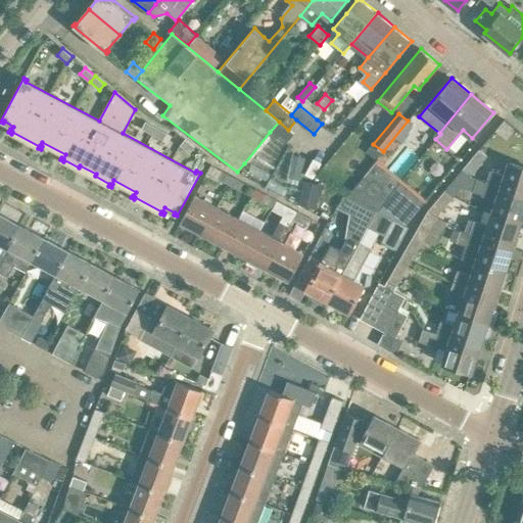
[(152,134),(156,127),(145,121),(141,129),(152,134)]
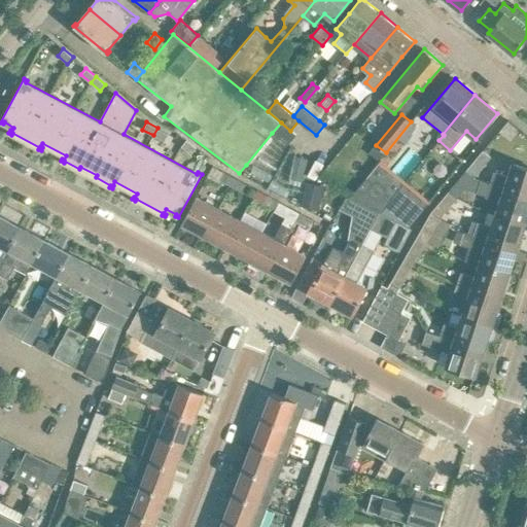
[(281,123),(272,133),(286,145),(295,134),(290,131),(281,123)]
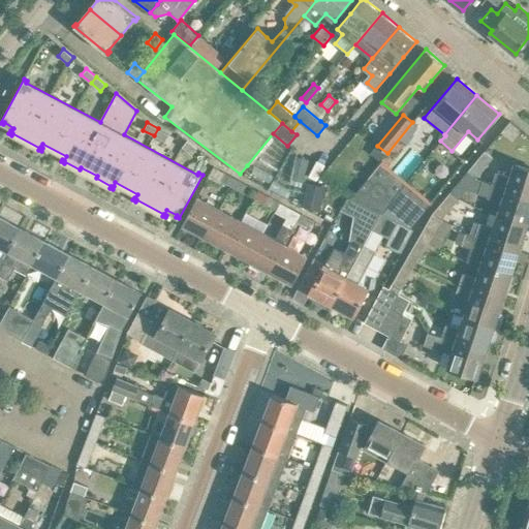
[(169,134),(158,128),(154,135),(165,142),(169,134)]
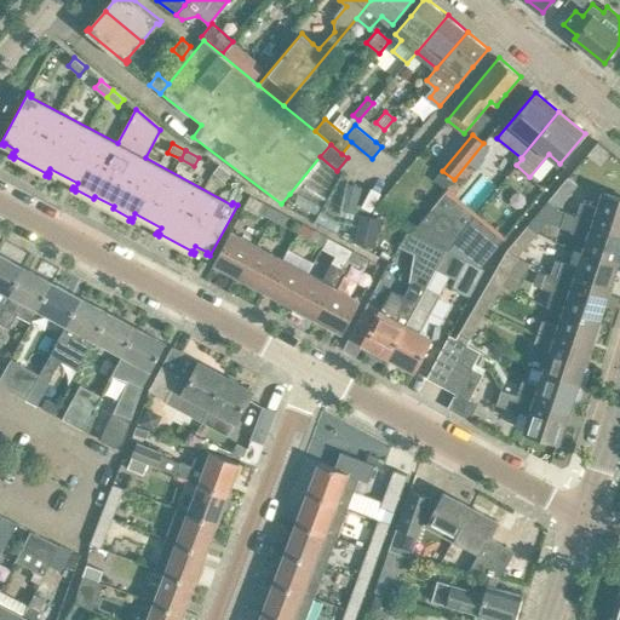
[(213,172),(225,182),(231,173),(219,165),(213,172)]
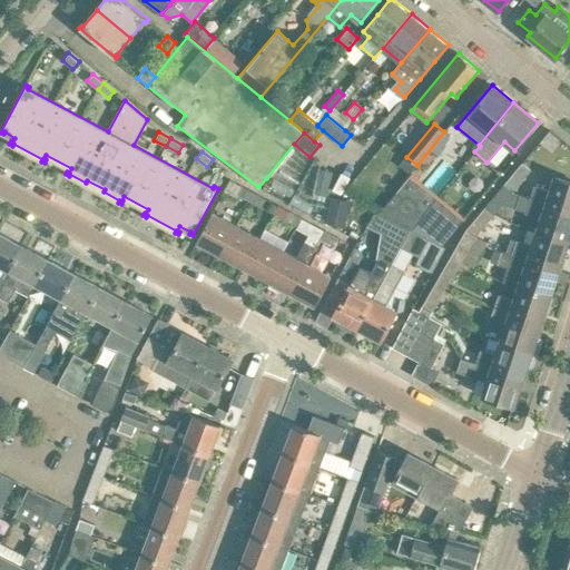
[(512,193),(531,169),(522,161),(503,186),(512,193)]
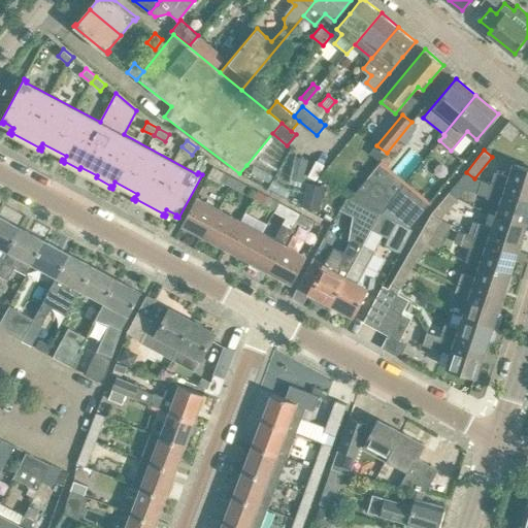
[(294,156),(290,178),(304,182),(308,159),(294,156)]
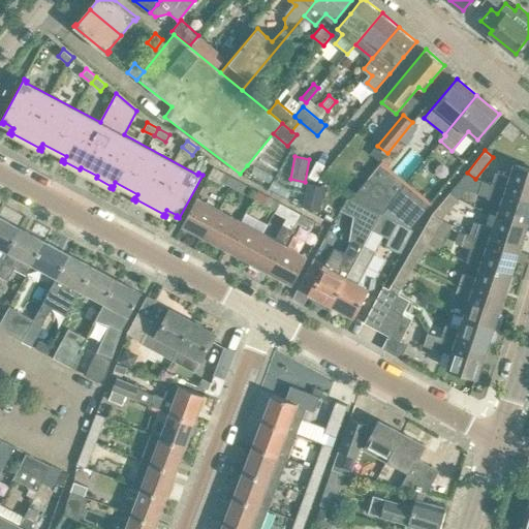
[(528,196),(528,168),(516,164),(511,177),(496,173),(492,185),(528,196)]
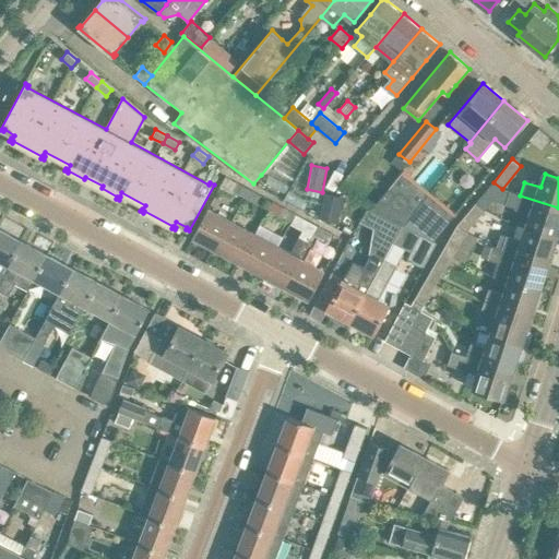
[(225,177),(221,186),(244,199),(249,189),(225,177)]
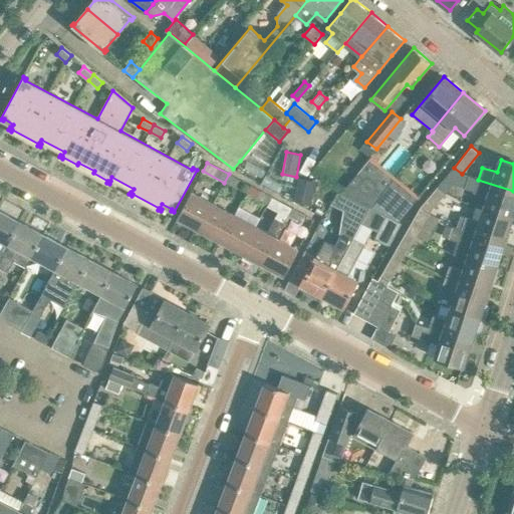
[(513,211),(513,191),(478,180),(462,174),(454,168),(438,188),(446,195),(454,185),(475,191),(474,193),(488,198),(484,211),(511,219),(513,211)]
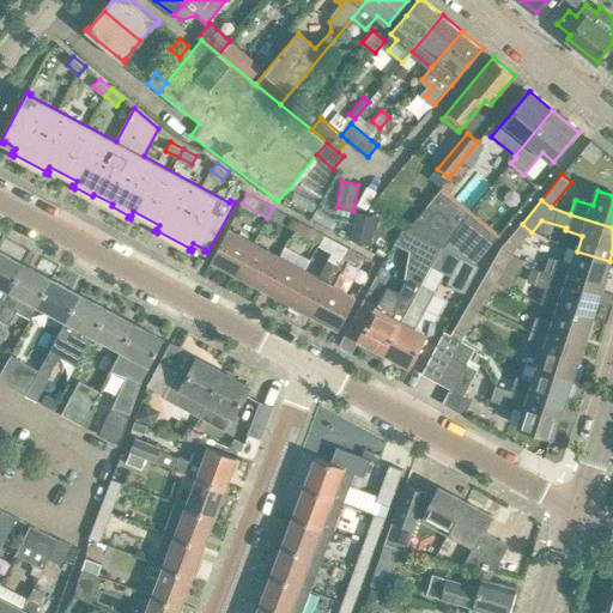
[(441,247),(456,229),(450,225),(450,217),(441,210),(434,212),(426,206),(407,230),(416,235),(441,247)]
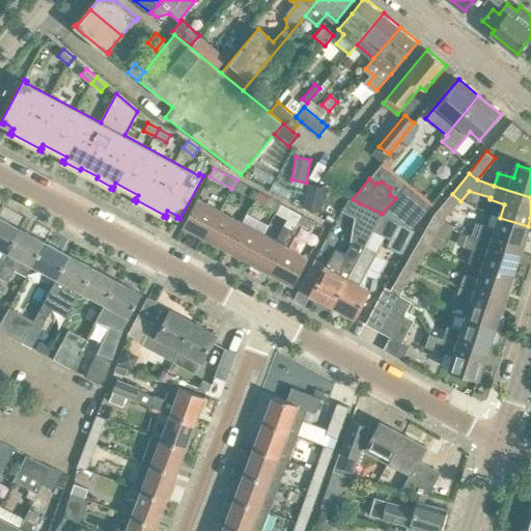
[(247,186),(236,179),(231,189),(242,194),(247,186)]
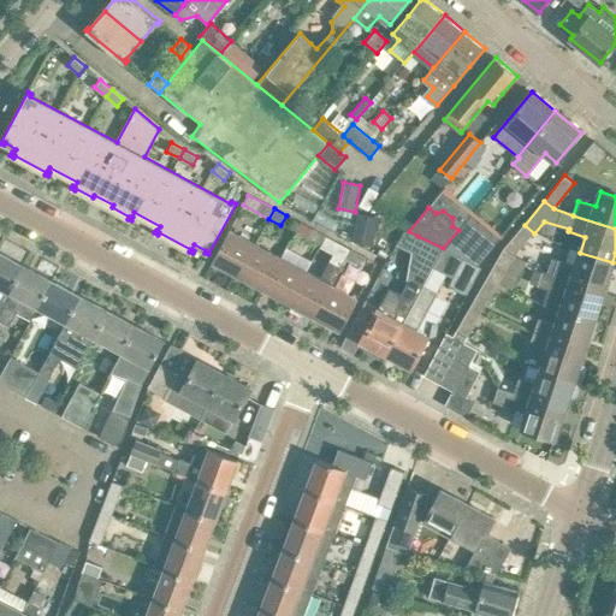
[(377,215),(357,209),(350,235),(368,241),(377,215)]
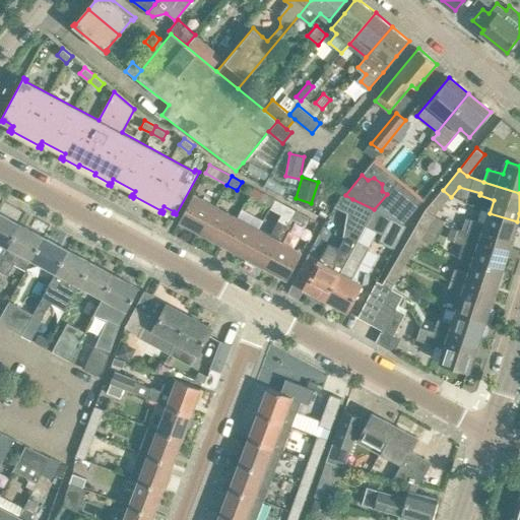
[(387,194),(374,209),(403,224),(417,206),(393,187),(387,194)]
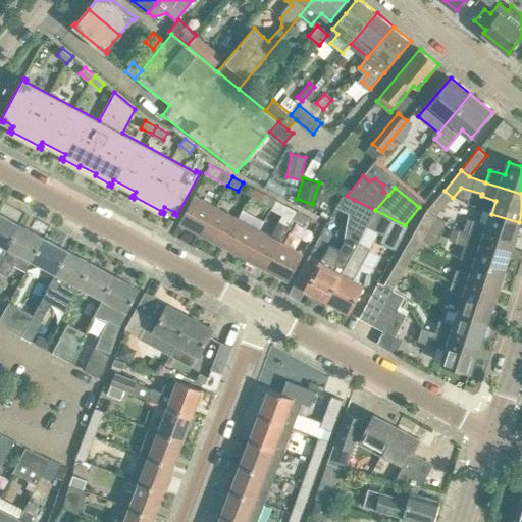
[(437,216),(453,198),(445,191),(427,211),(437,216)]
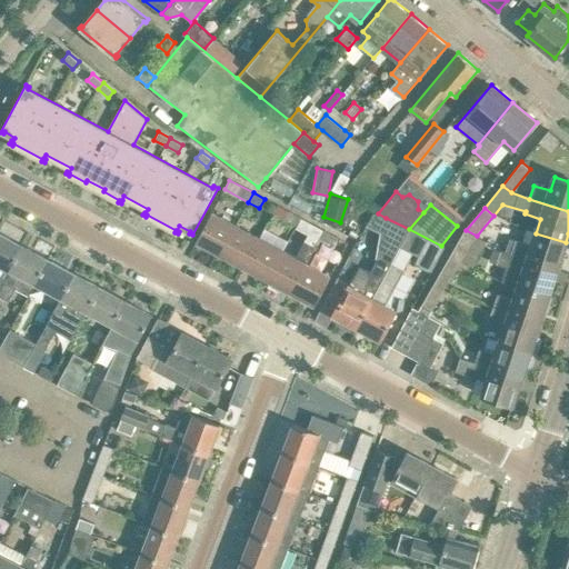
[(220,255),(236,225),(212,212),(196,242),(220,255)]
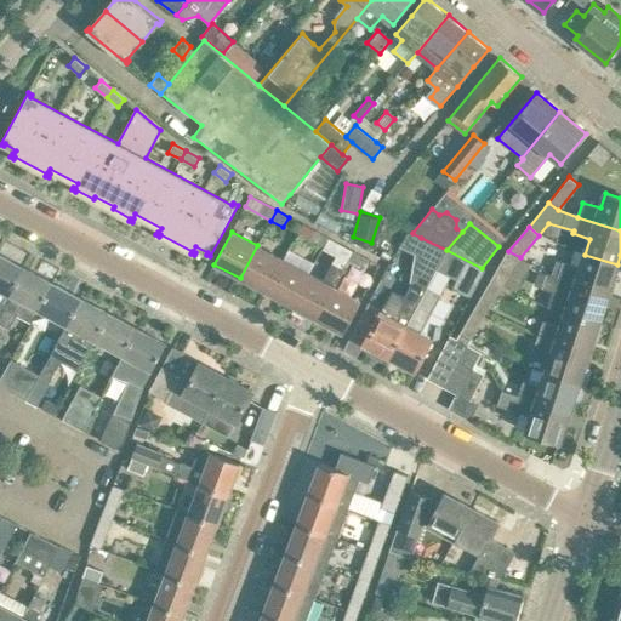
[(323,249),(328,238),(315,232),(311,241),(323,249)]
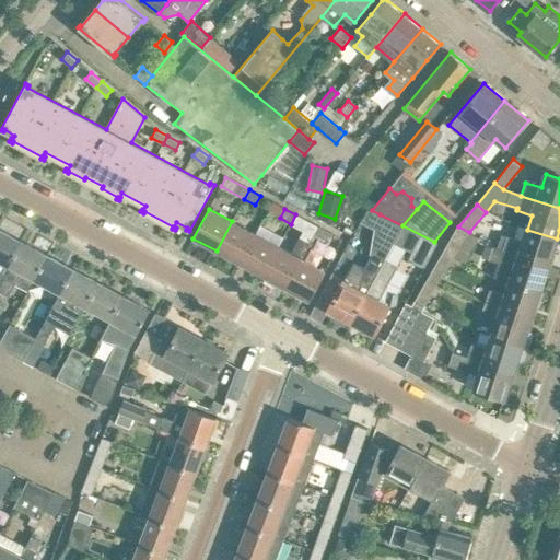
[(240,264),(255,234),(232,221),(217,251),(240,264)]
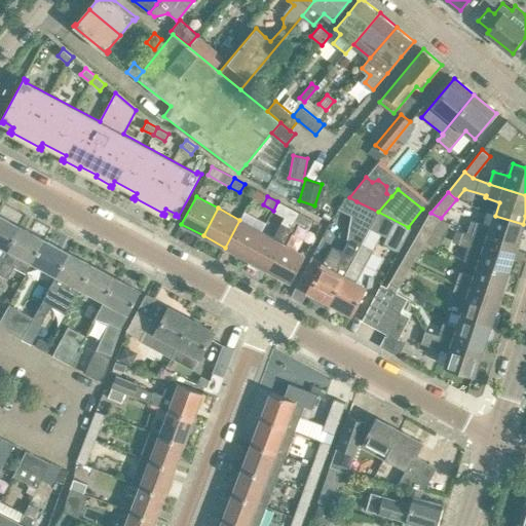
[(285,217),(280,223),(290,228),(294,221),(298,213),(289,208),(285,217)]
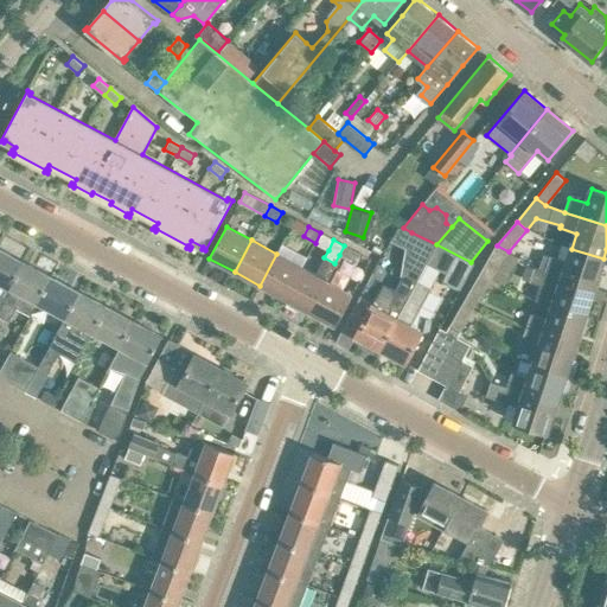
[(473,263),(471,262),(436,244),(427,263),(447,274),(443,281),(460,289),(473,263)]
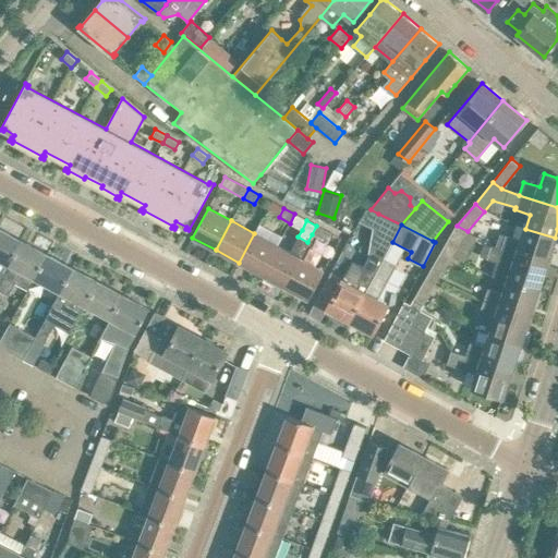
[(316,226),(312,234),(324,241),(328,232),(316,226)]
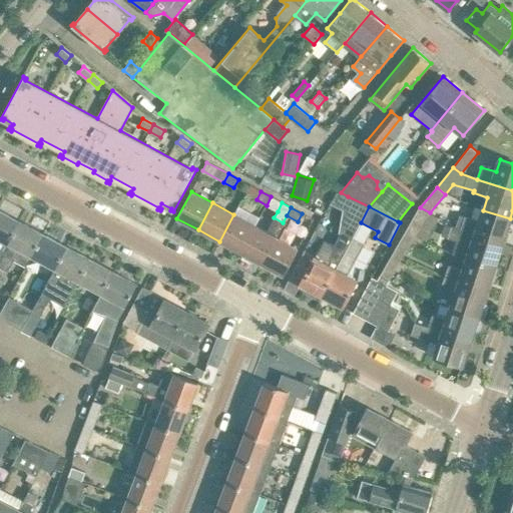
[(0,259),(20,220),(0,209),(0,259)]
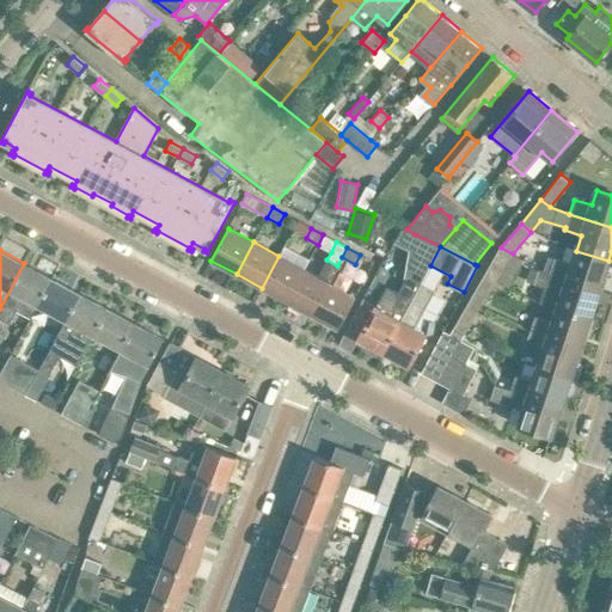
[(599,291),(609,261),(576,251),(573,263),(555,258),(549,256),(544,273),(599,291)]
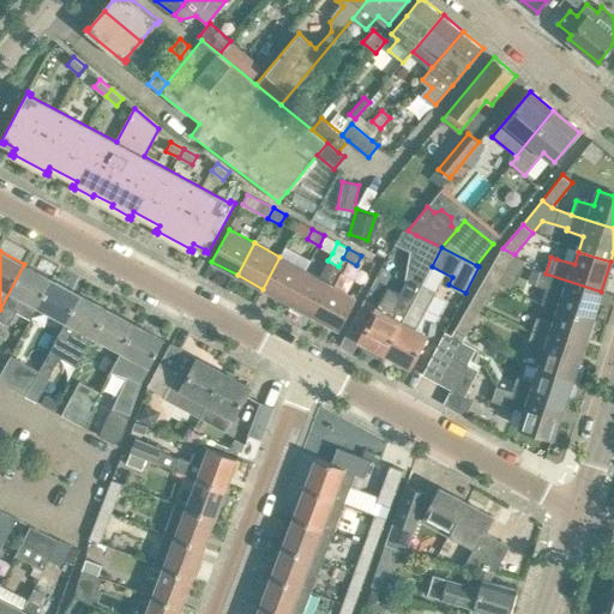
[(288,302),(306,270),(280,257),(263,289),(288,302)]
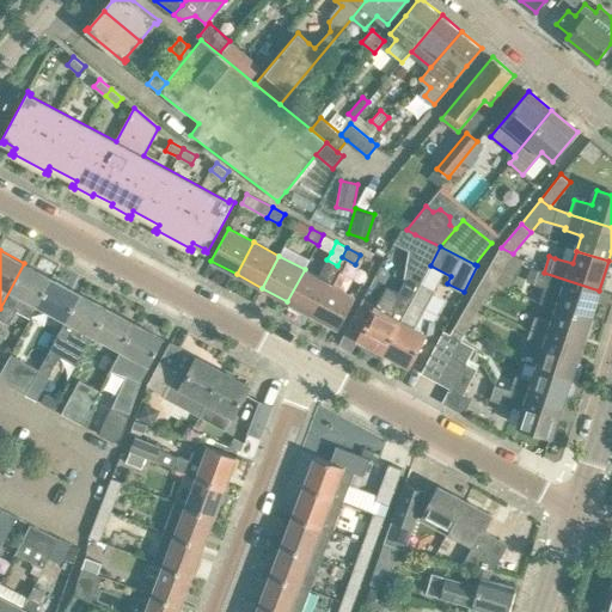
[(496,281),(506,264),(495,258),(484,276),(496,282),(496,281)]
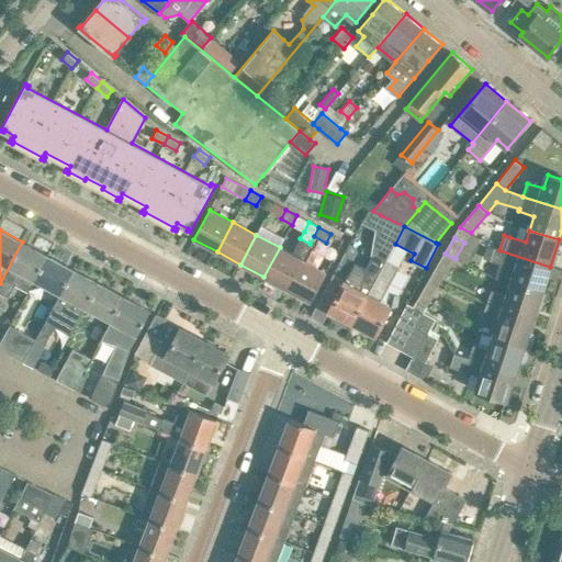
[(287,289),(303,259),(302,259),(310,244),(300,238),(292,254),(280,247),(263,277),(267,278),(265,283),(274,289),(278,284),(287,289)]
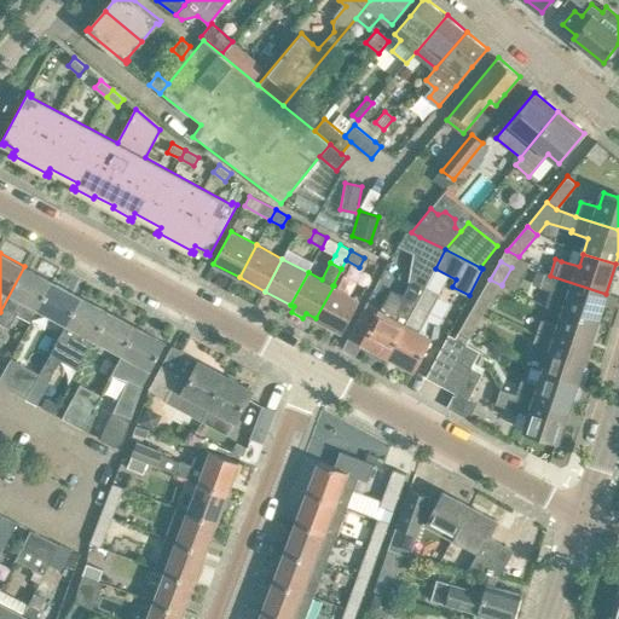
[(38,308),(52,282),(24,266),(0,312),(0,322),(9,327),(16,313),(30,322),(38,308)]
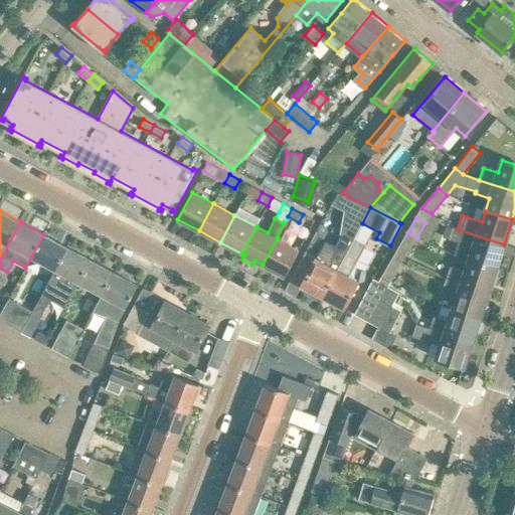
[(496,269),(504,244),(458,229),(455,228),(451,238),(459,241),(455,254),(470,260),(496,269)]
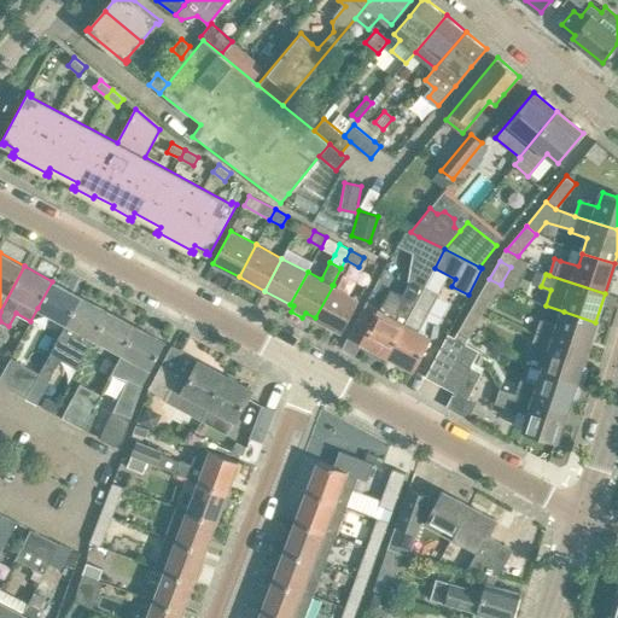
[(388,356),(426,287),(410,279),(398,302),(386,296),(379,309),(366,302),(351,328),(363,336),(361,342),(388,356)]
